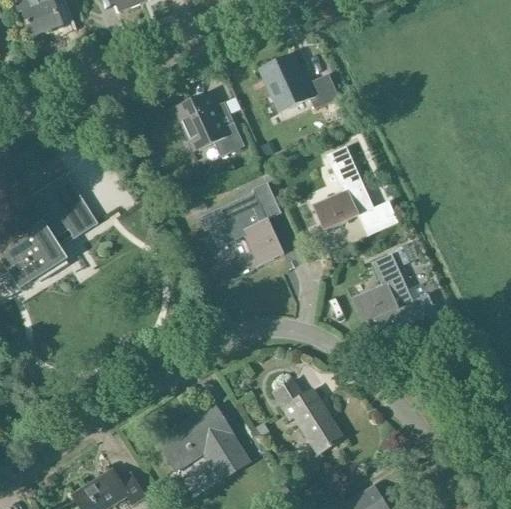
[(25,12),(34,36),(58,27),(62,35),(78,29),(67,0),(17,0),(22,13),(25,12)]
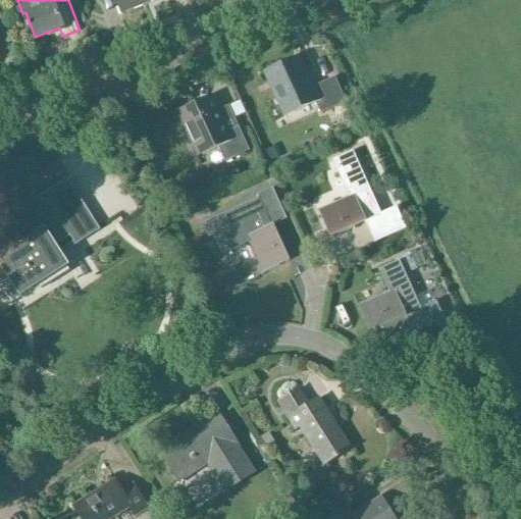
[(118,0),(123,11),(148,2),(147,0),(118,0)]
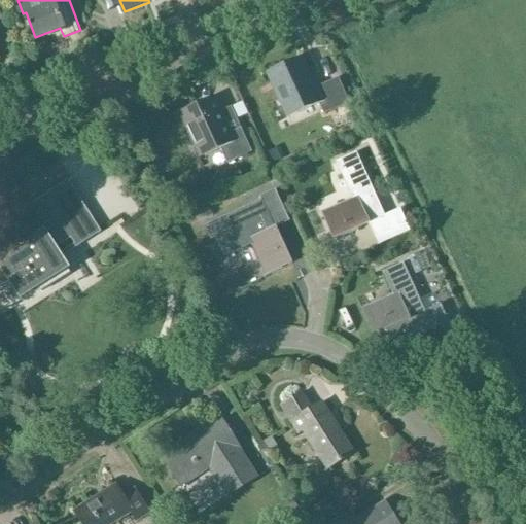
[(338,105),(327,82),(316,88),(303,59),(271,73),(288,112),(319,98),(325,111),(338,105)]
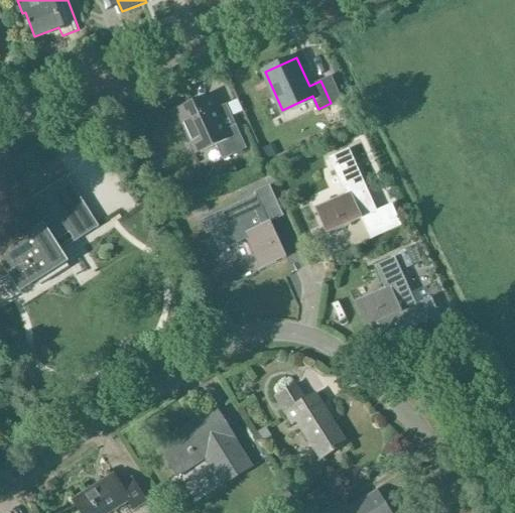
[(211,97),(179,111),(198,148),(216,140),(220,149),(224,157),(247,146),(243,138),(237,124),(226,129),(211,97)]
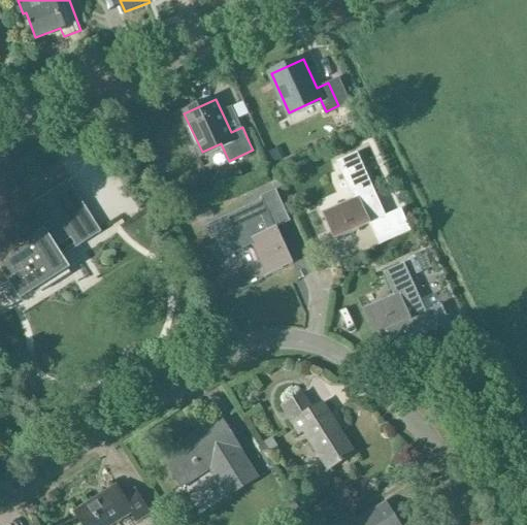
[(400,208),(386,215),(359,152),(338,161),(354,197),(323,210),(335,238),(373,221),(380,234),(406,223),(400,208)]
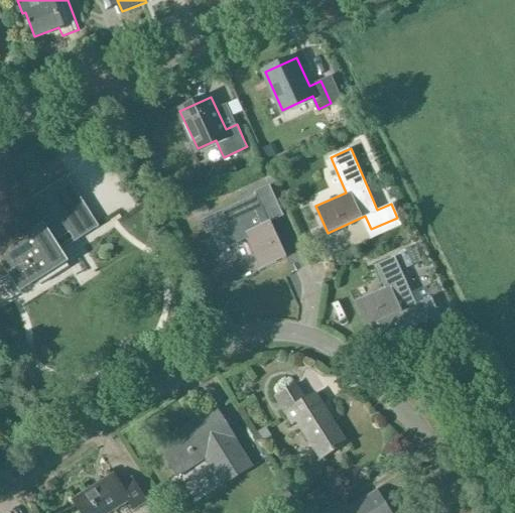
[(258,194),(202,220),(209,234),(213,232),(221,250),(247,238),(261,268),(287,256),(270,218),(281,213),(269,184),(257,190),(258,194)]
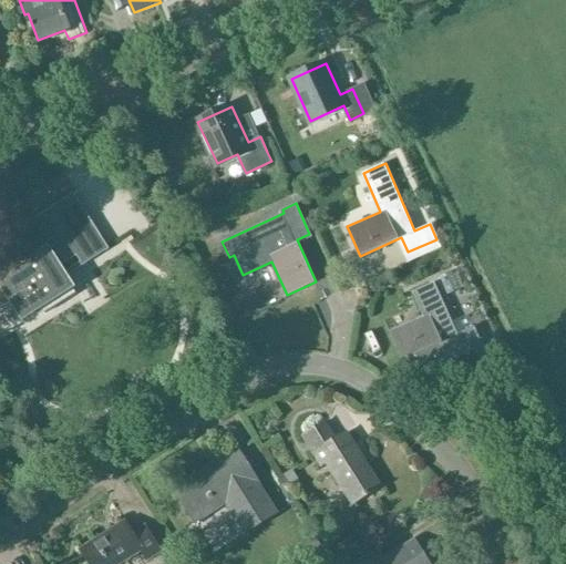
[(7,276),(0,279),(0,307),(13,299),(24,317),(41,306),(44,313),(76,291),(55,259),(76,246),(51,207),(30,221),(42,241),(48,249),(22,265),(17,256),(1,266),(7,276)]
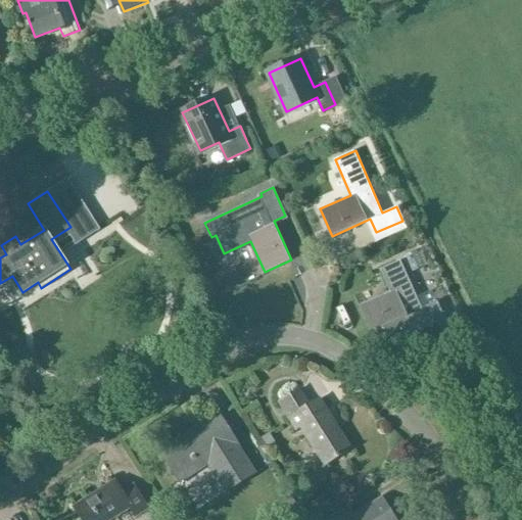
[(439,300),(423,308),(422,308),(400,261),(381,270),(390,290),(360,304),(372,331),(411,314),(419,331),(446,319),(439,300)]
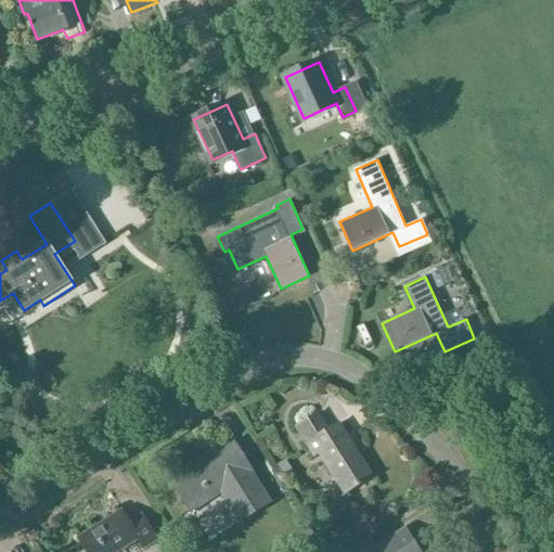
[(340,421),(330,428),(319,411),(297,425),(317,454),(321,452),(347,492),(374,475),(340,421)]
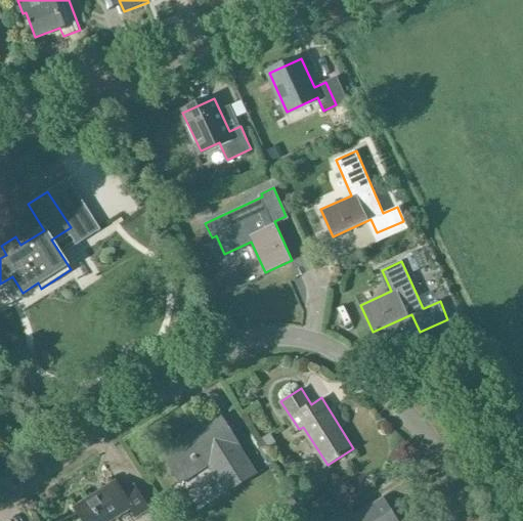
[(220,414),(162,450),(180,480),(210,461),(228,489),(256,472),(237,443),(238,442),(220,414)]
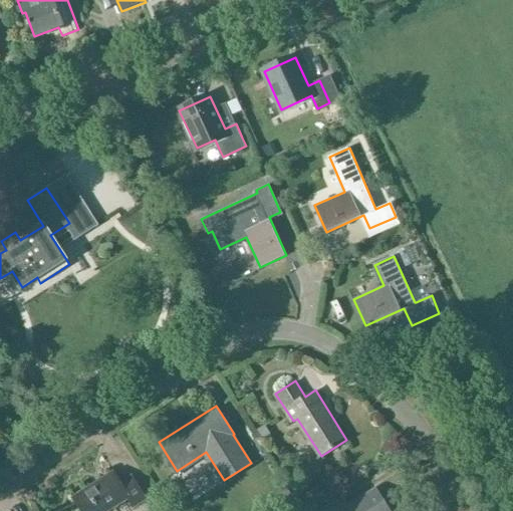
[(266,425),(258,430),(264,439),(271,434),(266,425)]
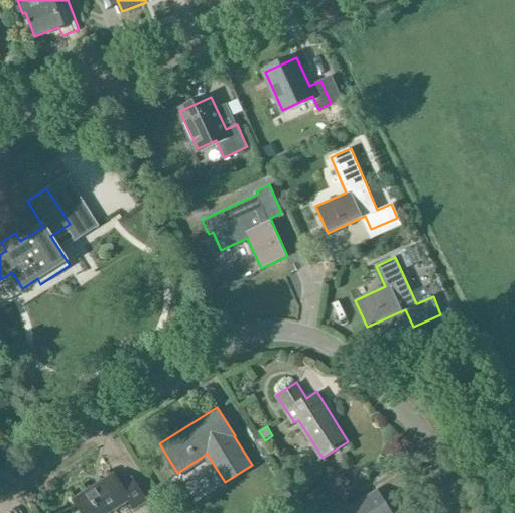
[(122,484),(115,473),(74,499),(83,512),(107,512),(129,500),(133,507),(148,498),(134,477),(122,484)]
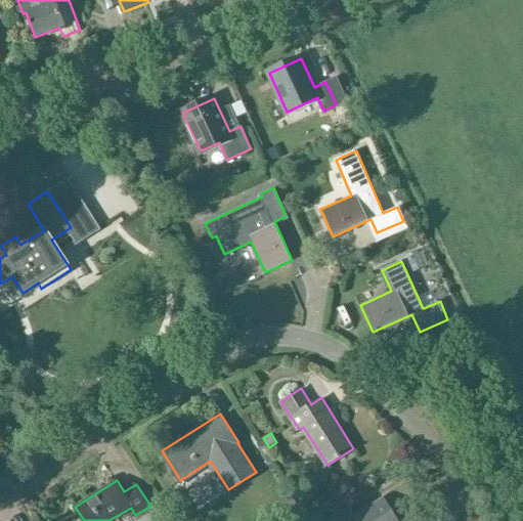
[(398,520),(384,497),(345,520),(398,520)]
